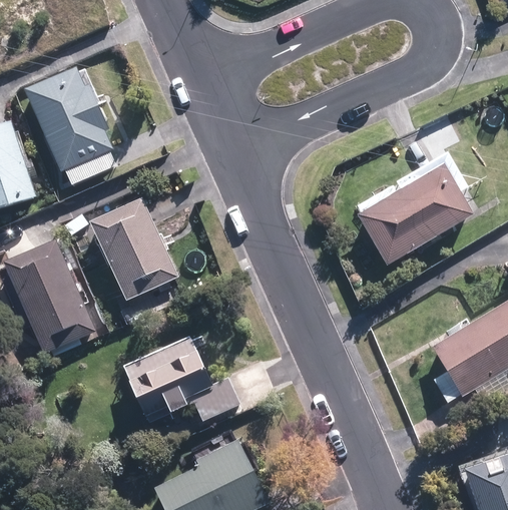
[(82,65),(26,87),(65,184),(121,162),(82,65)]
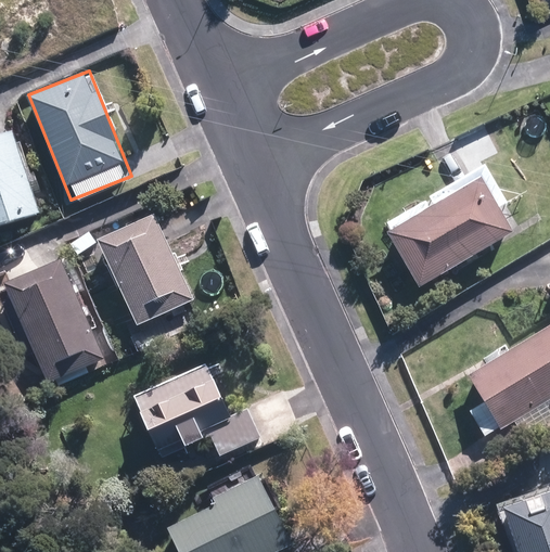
[(13,132),(0,137),(0,223),(36,214),(13,132)]
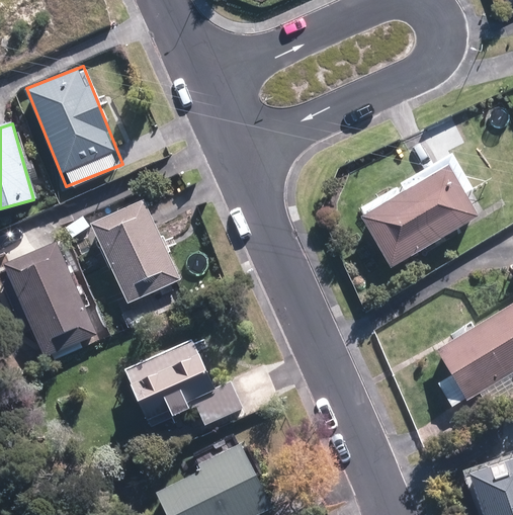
[(475,217),(444,162),(356,210),(387,264),(475,217)]
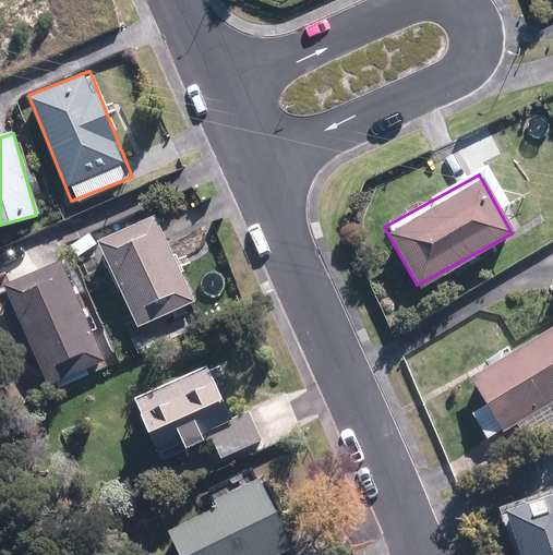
[(155,216),(98,241),(135,325),(193,299),(155,216)]
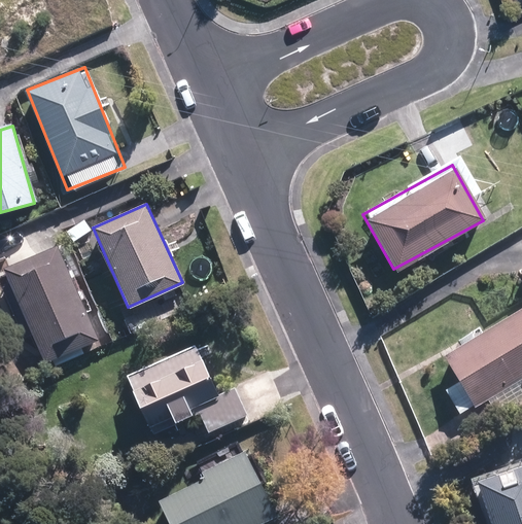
[(97,339),(60,244),(6,265),(44,359),(97,339)]
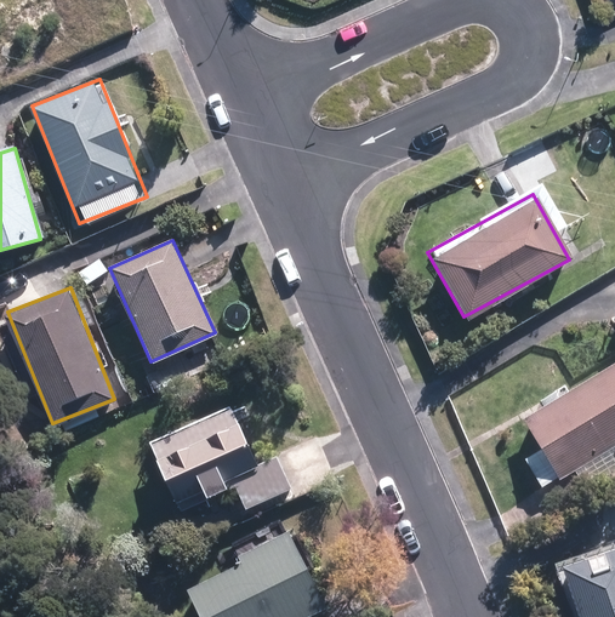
[(614,355),(578,376),(581,381),(522,412),(537,444),(519,453),(536,486),(569,468),(581,492),(614,474),(614,438),(614,436),(614,355)]
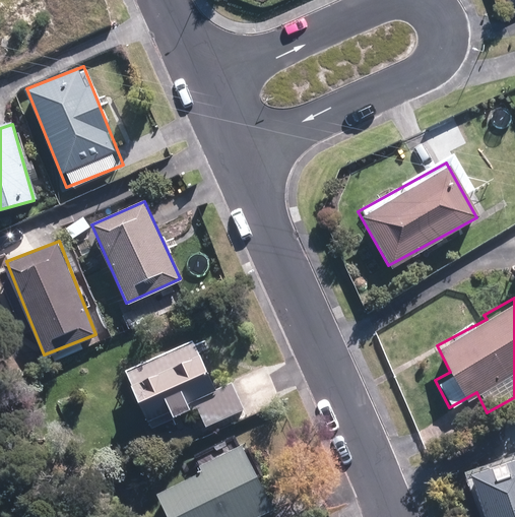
[(209,430),(248,412),(232,377),(212,386),(192,339),(125,369),(150,426),(198,404),(209,430)]
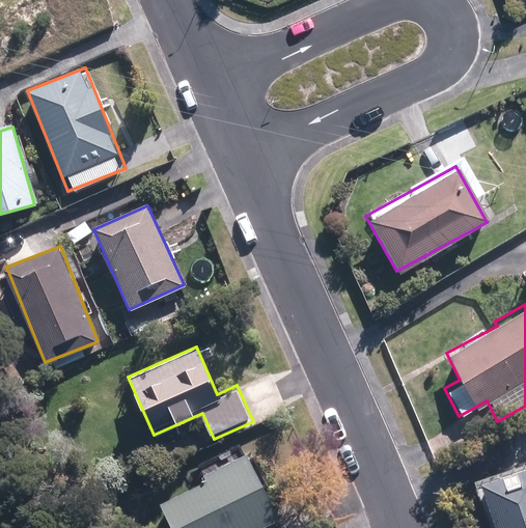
[(256,527),(279,515),(238,445),(197,470),(202,478),(160,504),(173,527),(256,527)]
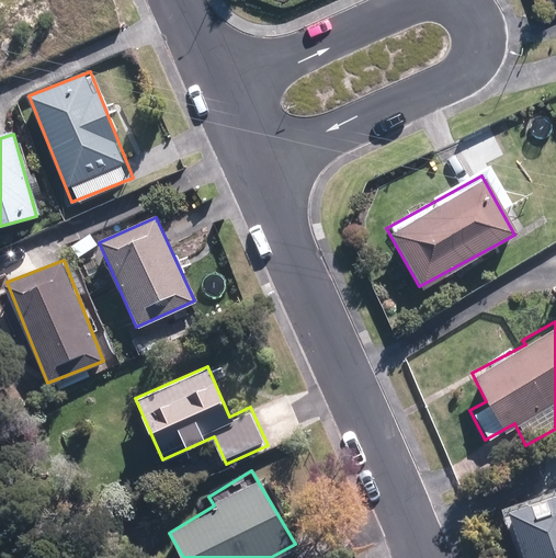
[(555,557),(555,490),(506,507),(522,557),(555,557)]
